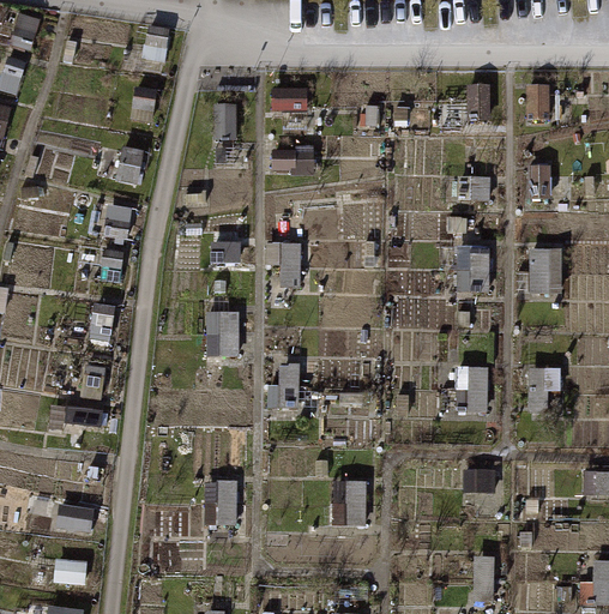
[(128,234),(127,206),(106,209),(107,235),(128,234)]
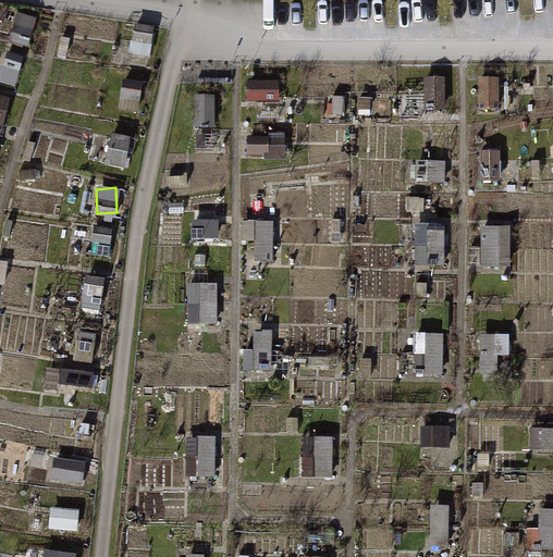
[(250,221),(250,258),(271,258),(272,221),(250,221)]
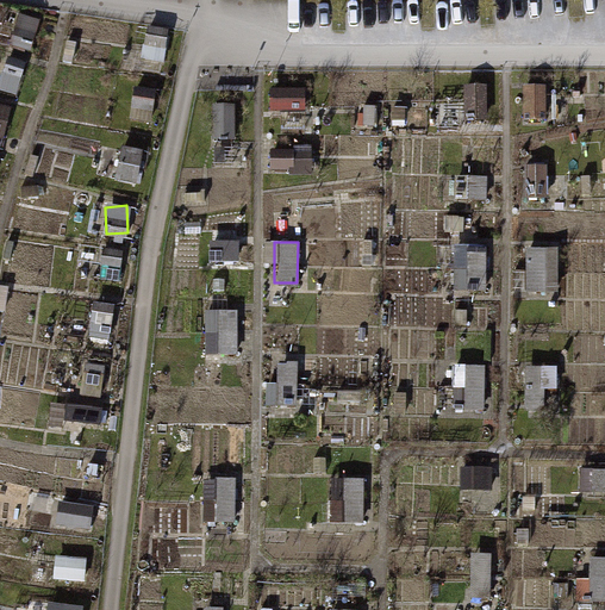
[(485,288),(486,246),(456,246),(456,288),(485,288)]
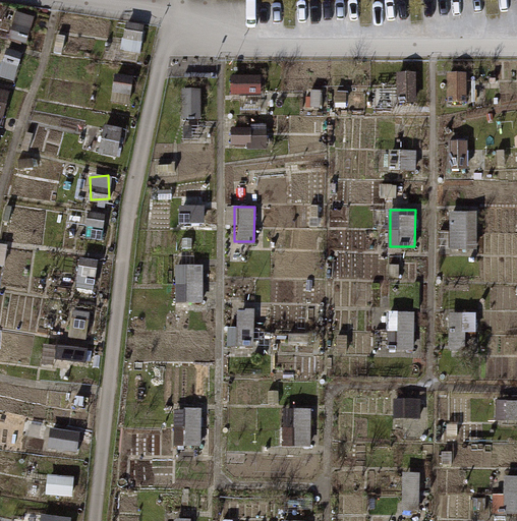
[(477,247),(475,210),(449,212),(450,248),(477,247)]
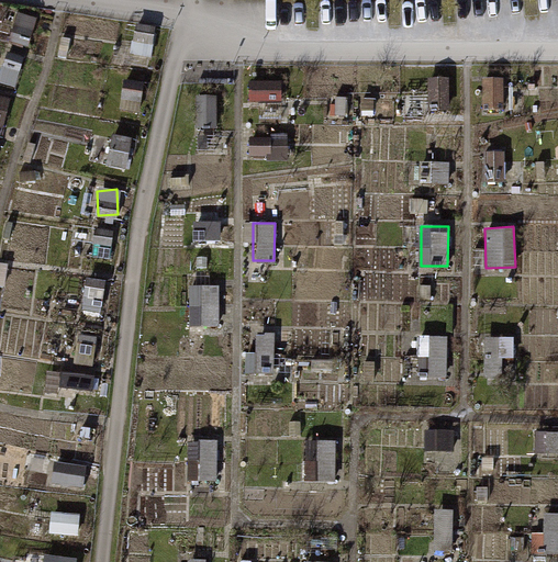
[(190,324),(218,324),(218,285),(190,284),(190,324)]
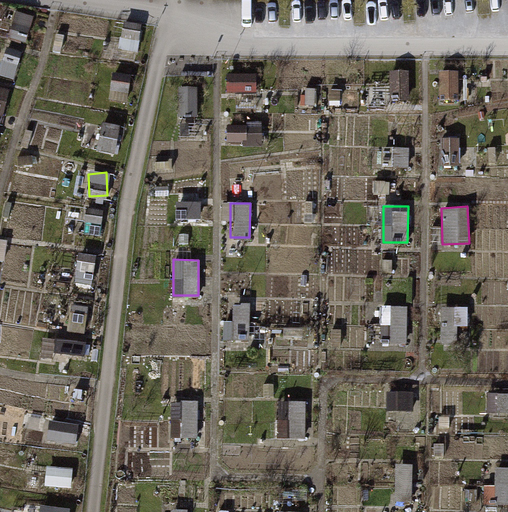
[(380,343),(406,344),(407,306),(381,305),(380,343)]
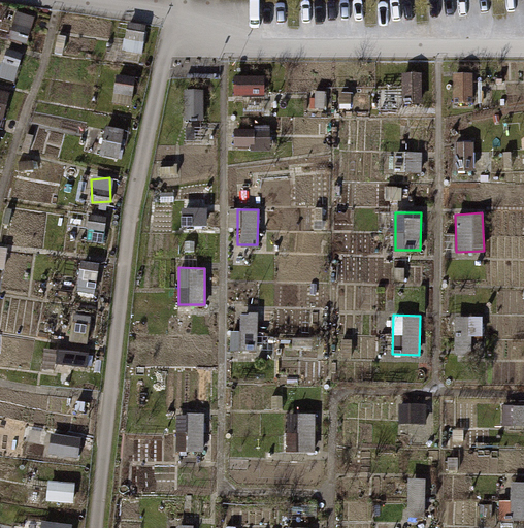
[(456,352),(469,352),(469,336),(481,336),(481,318),(456,318),(456,352)]
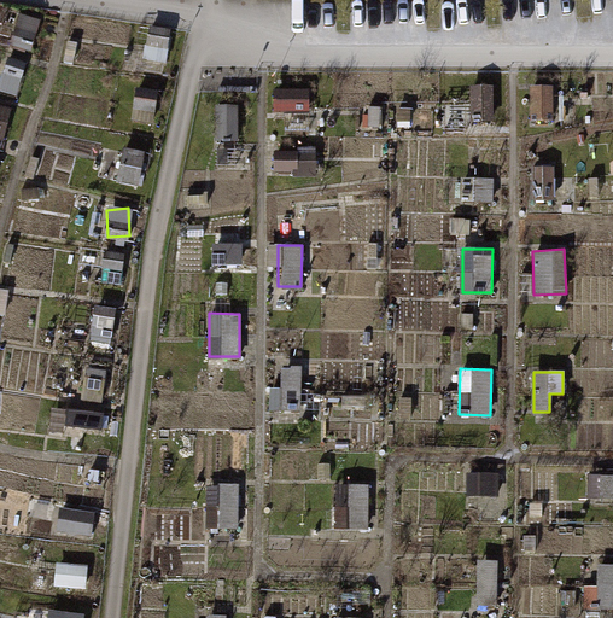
[(350,483),(349,528),(367,529),(367,483),(350,483)]
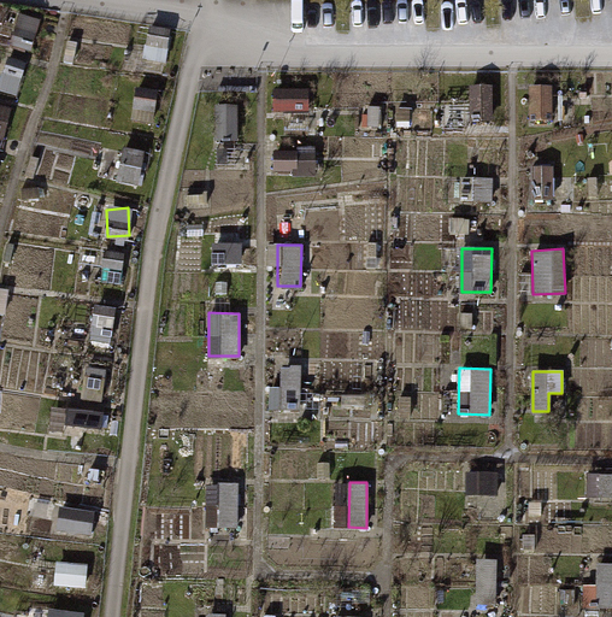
[(209,529),(236,529),(237,485),(210,483),(209,529)]
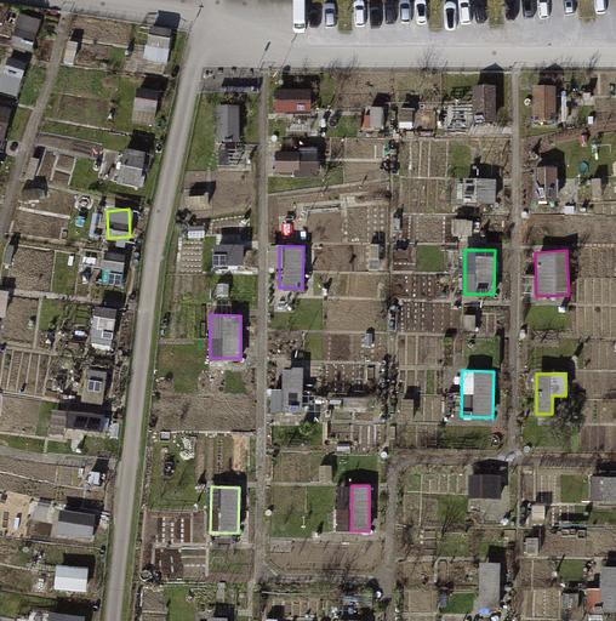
[(90,539),(95,516),(61,510),(56,534),(90,539)]
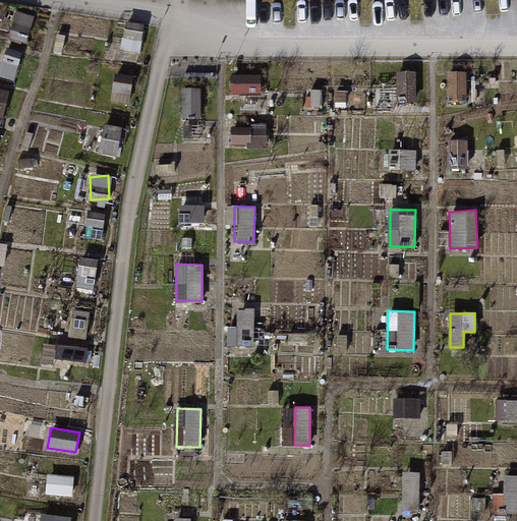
[(404,470),(402,507),(417,507),(418,471),(404,470)]
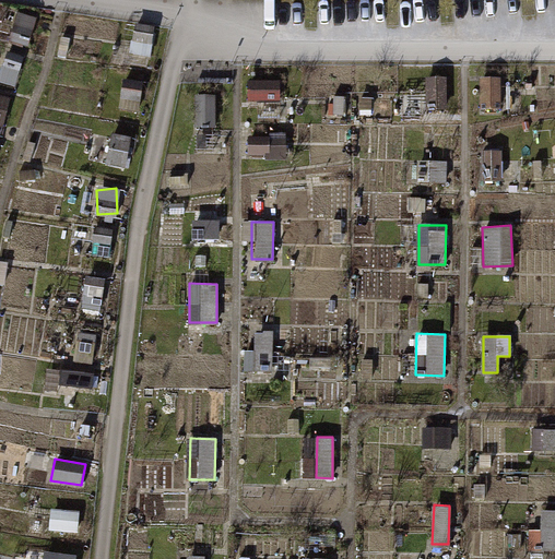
[(543,545),(554,544),(554,510),(542,511),(543,545)]
